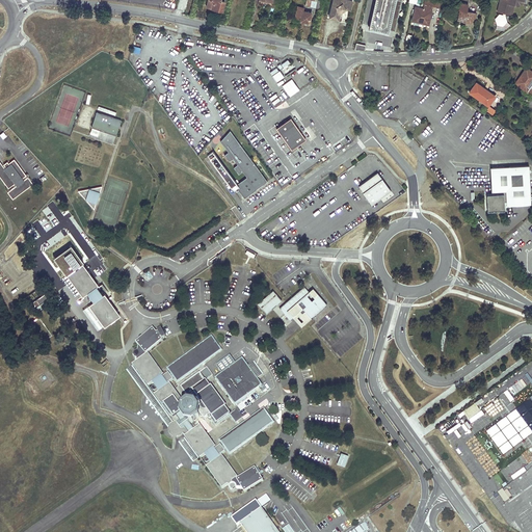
[(208,0),(207,6),(222,10),(225,1),(221,0),(220,0),(208,0)]
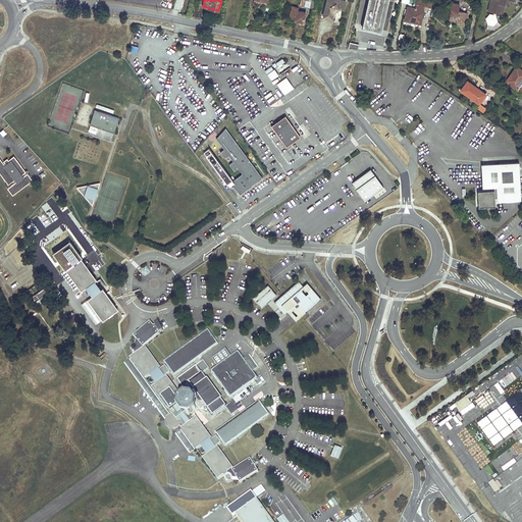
[(301,0),(300,5),(315,8),(317,0),(301,0)]
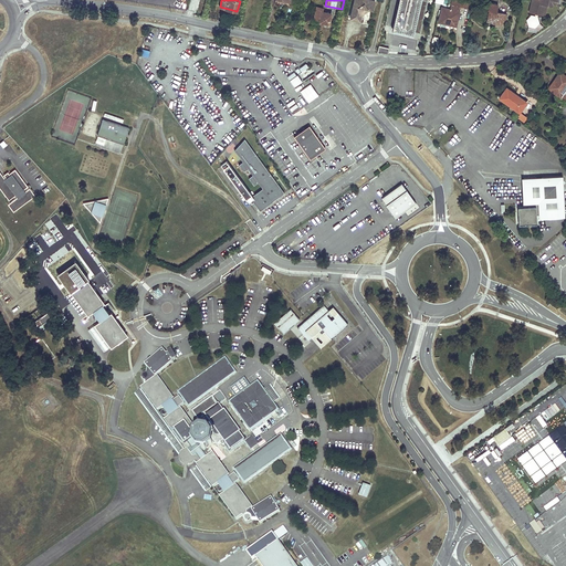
[(374,0),(354,0),(350,19),(360,21),(362,12),(368,9),(373,10),(374,0)]
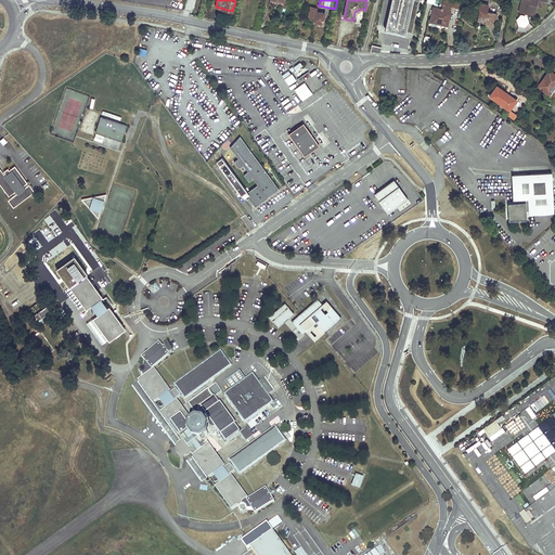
[(394,0),(388,30),(409,35),(412,18),(413,13),(415,0),(394,0)]
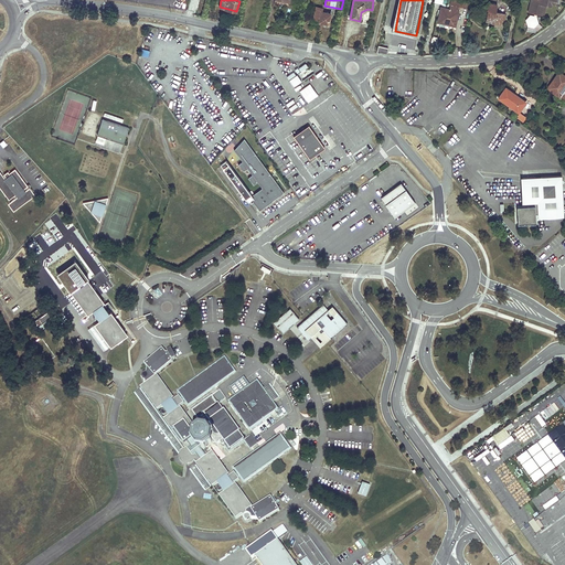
[(450,0),(449,9),(441,7),(439,20),(449,22),(449,24),(456,25),(459,7),(460,0),(450,0)]
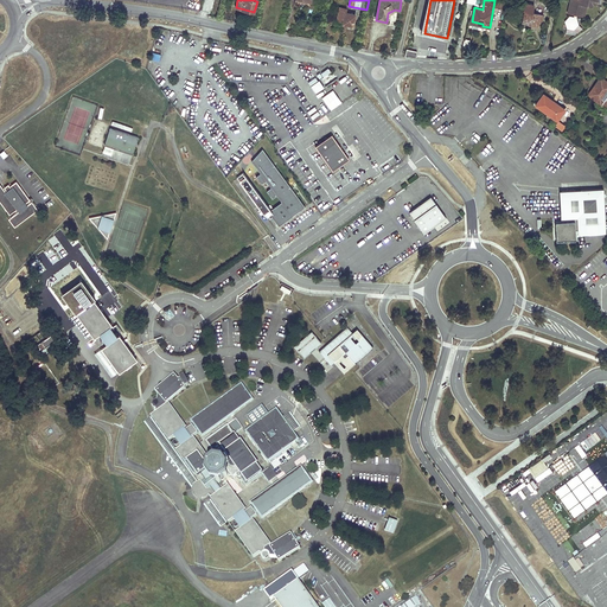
[(525,11),(523,23),(538,26),(540,20),(542,20),(543,16),(532,13),(535,0),(526,0),(524,11),(525,11)]
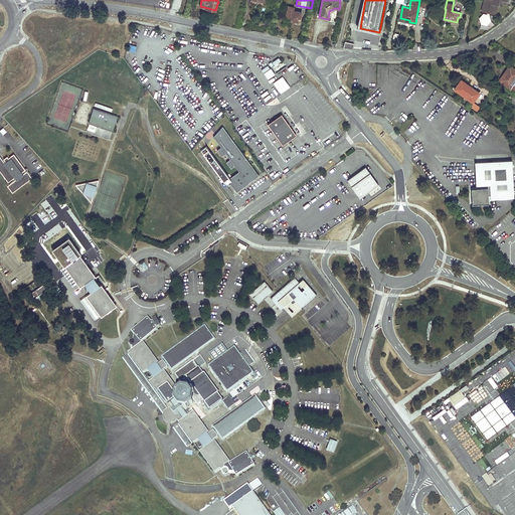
[(483,0),(481,11),(495,14),(497,5),(502,6),(502,4),(506,4),(507,0),(483,0)]
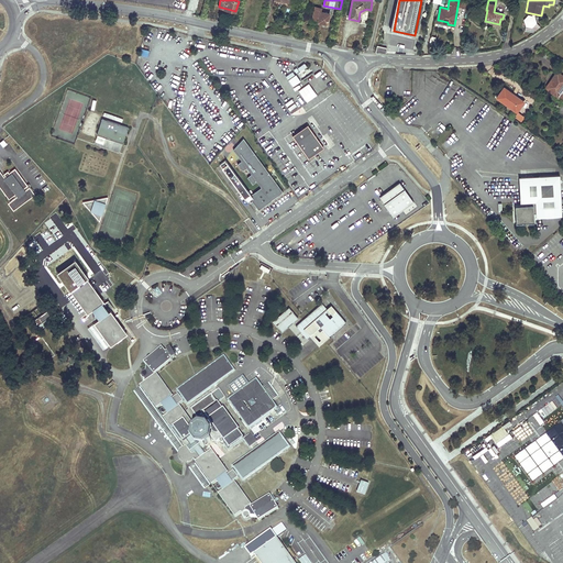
[(312,24),(322,26),(322,23),(328,24),(330,13),(321,12),(322,9),(316,7),(312,24)]
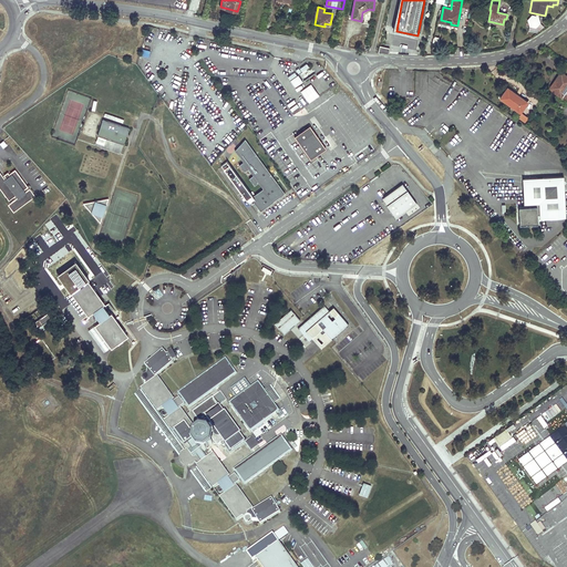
[(538,14),(526,17),(528,29),(540,27),(538,14)]
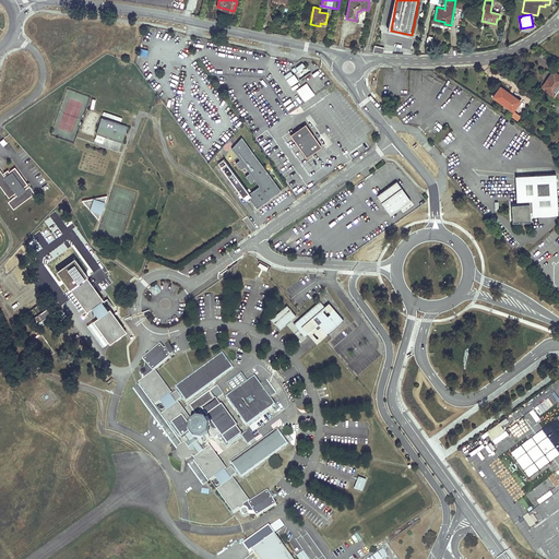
[(286,79),(290,85),(298,80),(294,73),(293,74),(290,70),(284,75),(286,79)]
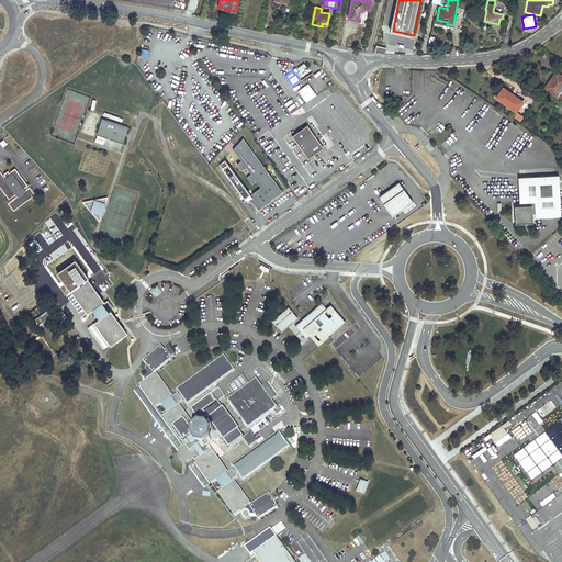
[(550,79),(552,80),(547,88),(555,94),(554,94),(557,97),(561,88),(561,75),(557,71),(550,79)]
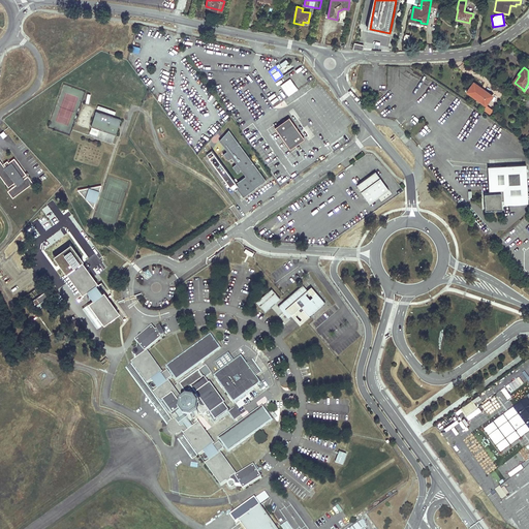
[(520,75),(518,74),(512,83),(522,89),(523,89),(515,83),(520,75)]
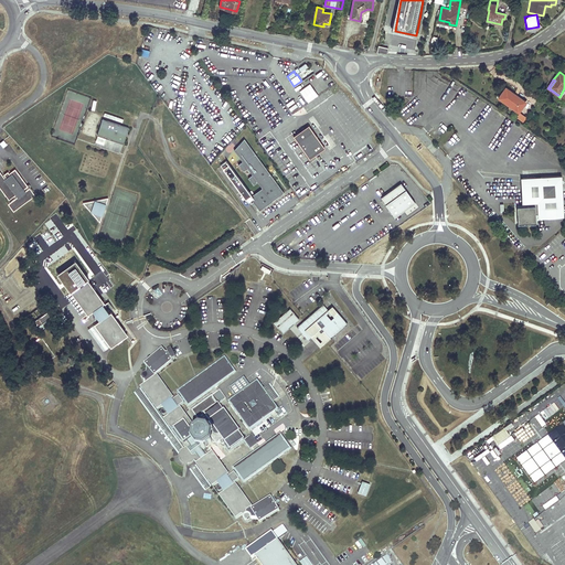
[(310,84),(299,91),(308,103),(318,96),(310,84)]
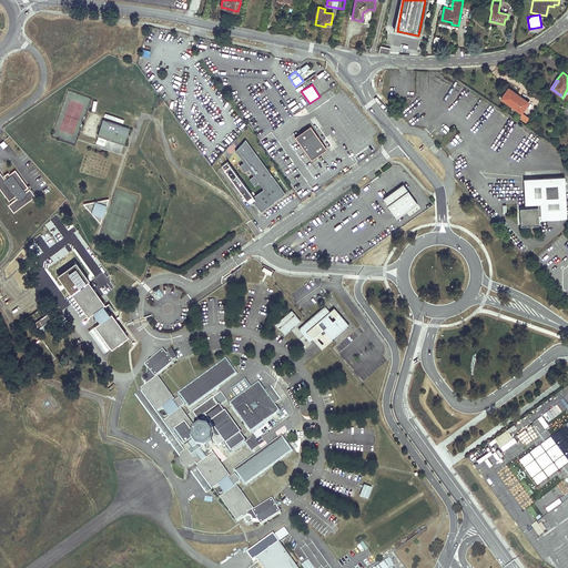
[(501,98),(521,112),(528,102),(508,88),(501,98)]
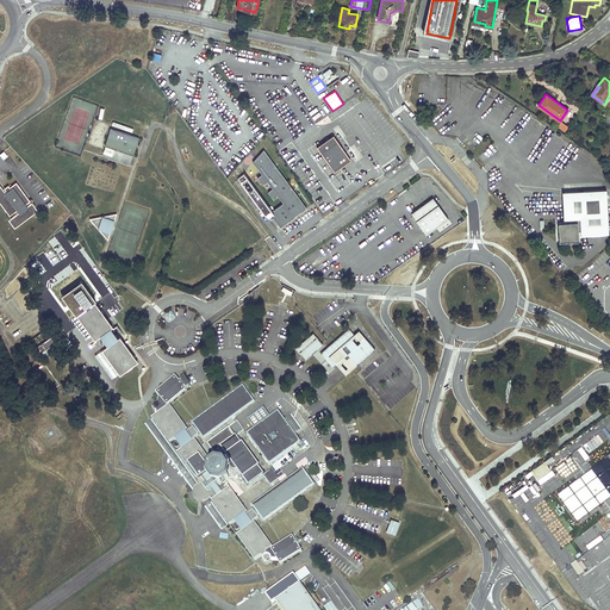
[(139,137),(111,128),(105,145),(134,155),(139,137)]
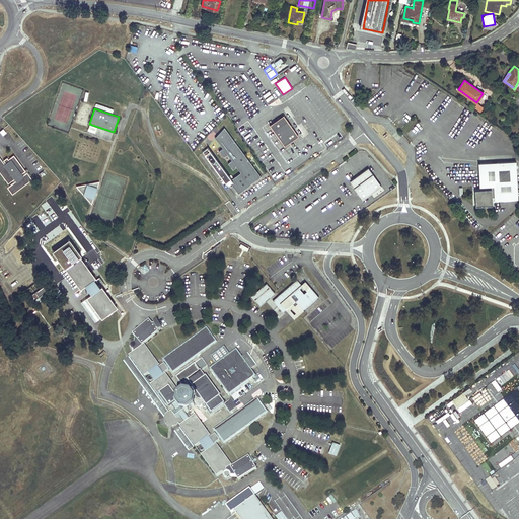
[(284,146),(298,136),(284,115),(270,125),(284,146)]
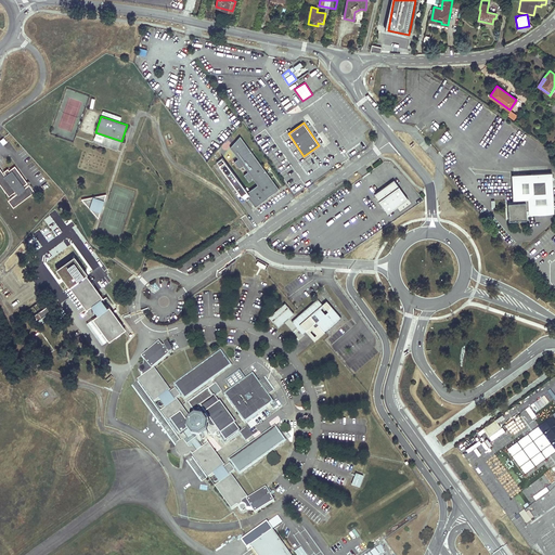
[(102,142),(104,136),(97,133),(94,139),(102,142)]
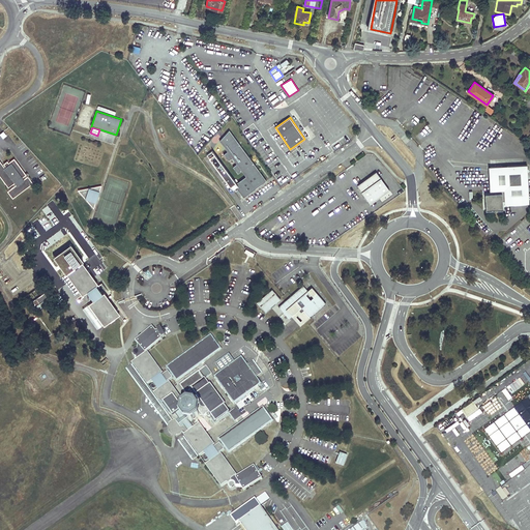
[(255,189),(266,180),(229,129),(219,141),(226,149),(228,147),(230,150),(227,151),(224,154),(229,160),(232,158),(236,164),(233,167),(238,174),(241,171),(245,176),(236,183),(212,150),(207,154),(232,189),(234,188),(235,190),(238,189),(243,198),(255,189)]
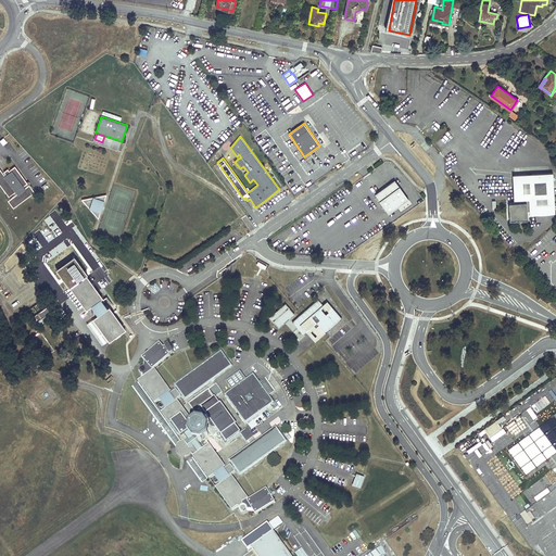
[(27,182),(15,166),(10,169),(11,172),(11,173),(8,168),(3,172),(7,175),(5,176),(0,168),(0,184),(9,197),(13,193),(15,194),(8,200),(13,207),(35,191),(27,182)]
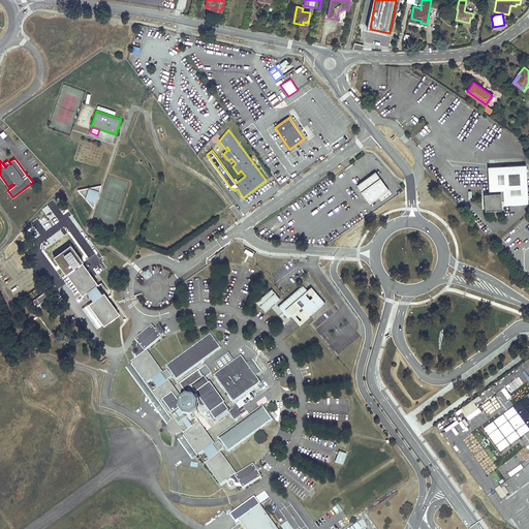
[(528,199),(527,164),(492,165),(493,189),(494,189),(494,191),(485,192),(486,208),(488,209),(502,208),(502,199),(504,199),(505,200),(528,199)]
